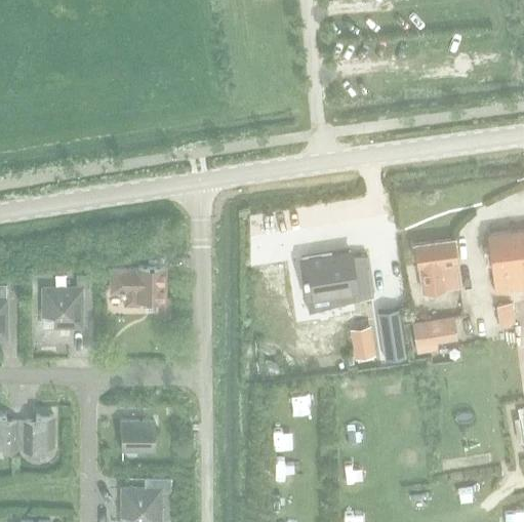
[(496,293),(523,289),(523,230),(488,236),(496,293)]
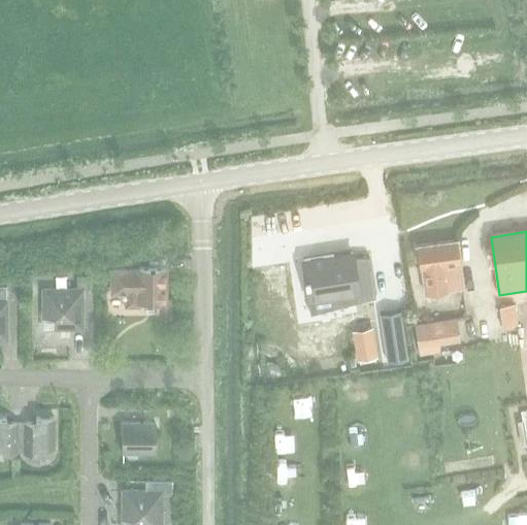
[(450,292),(462,290),(460,270),(457,270),(457,265),(461,264),(458,241),(418,247),(421,269),(423,269),(426,296),(450,293),(450,292)]
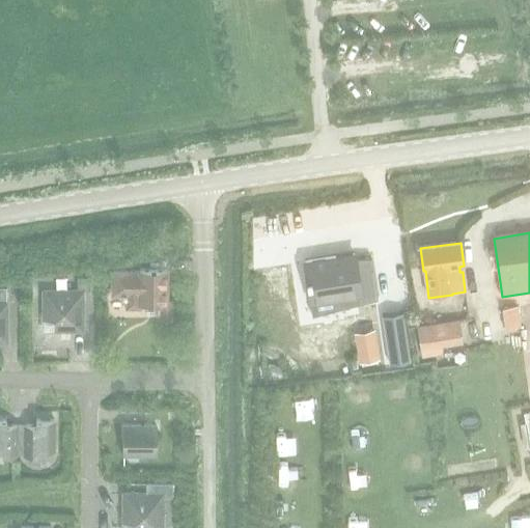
[(355,255),(306,262),(311,296),(311,301),(344,297),(346,308),(379,300),(372,258),(356,259),(355,255)]
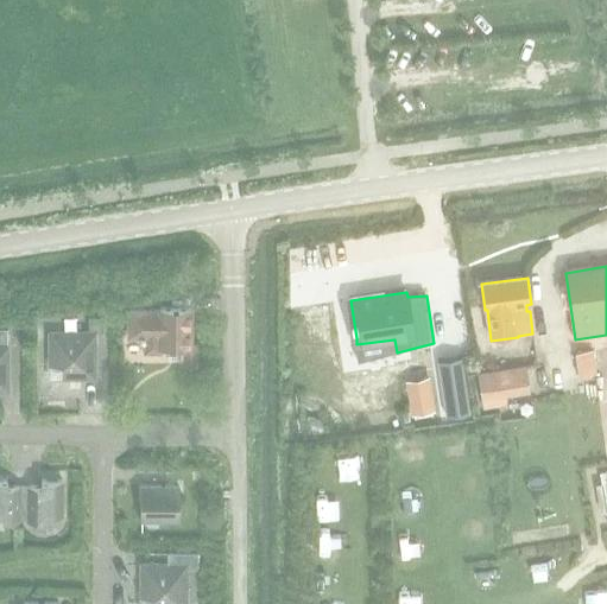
[(191,343),(193,311),(160,311),(160,312),(130,312),(130,338),(145,338),(145,354),(162,354),(162,349),(184,349),(184,367),(198,367),(198,343),(191,343)]
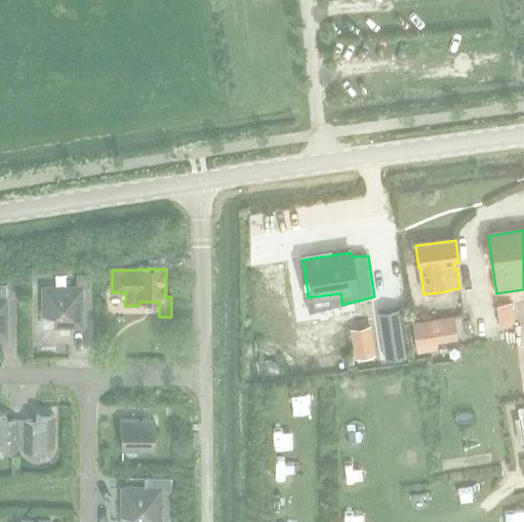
[(83,328),(83,289),(91,289),(91,276),(78,276),(78,289),(44,289),(44,319),(62,319),(62,328),(83,328)]
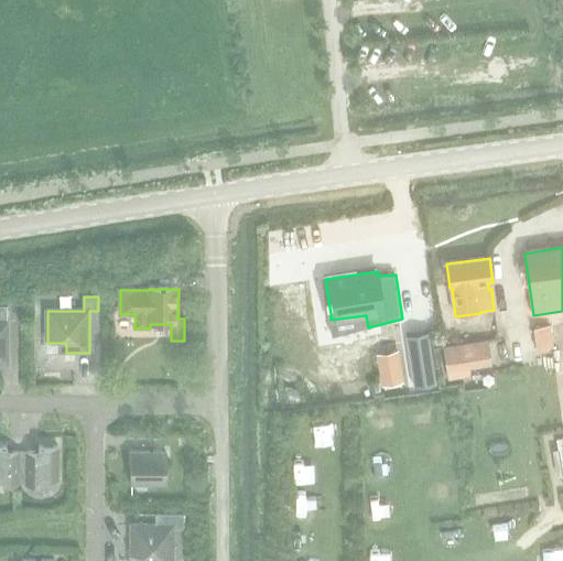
[(550,326),(534,328),(538,351),(553,348),(550,326)]
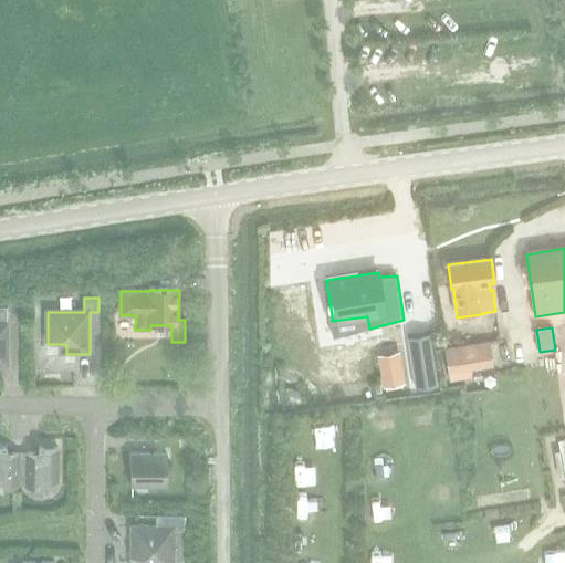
[(438,386),(430,334),(408,337),(416,389),(438,386)]
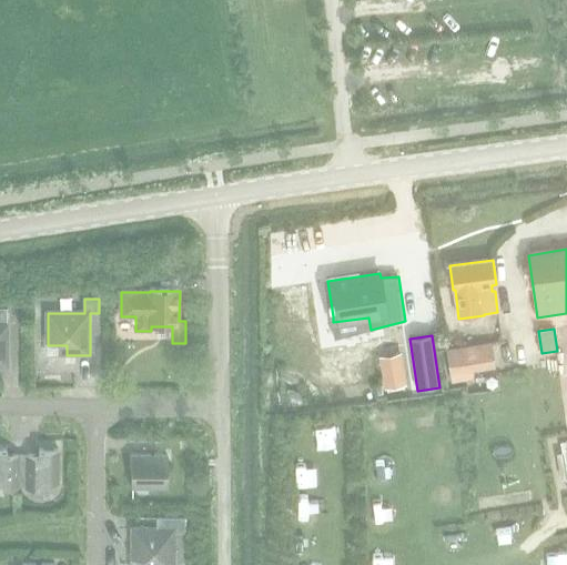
[(451,371),(495,364),(492,344),(447,351),(451,371)]
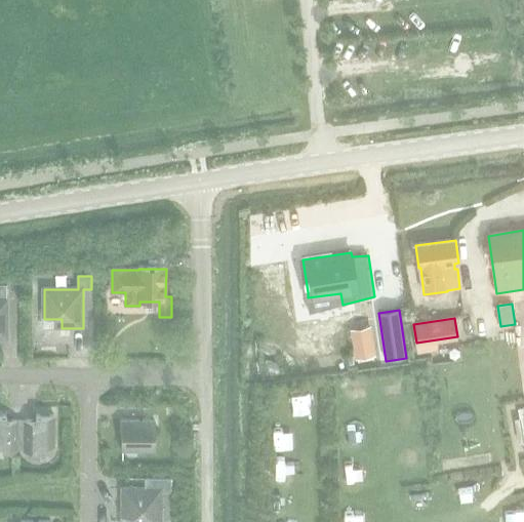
[(26,437),(26,424),(18,423),(18,422),(7,422),(7,416),(0,415),(0,446),(5,446),(5,451),(17,451),(17,450),(17,437),(26,437)]
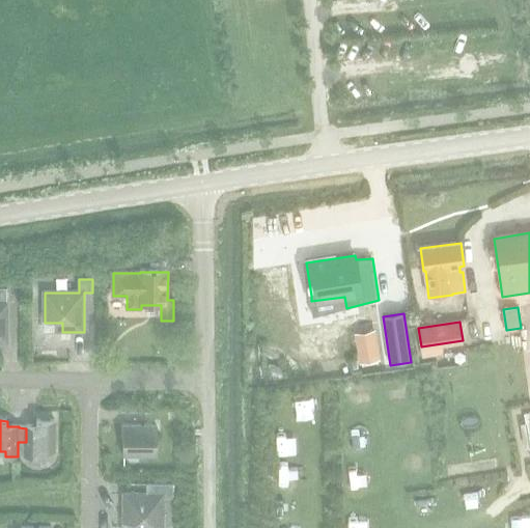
[(18,442),(18,455),(25,455),(25,456),(38,457),(38,452),(55,452),(55,422),(37,421),(37,426),(26,426),(26,428),(26,442),(18,442)]
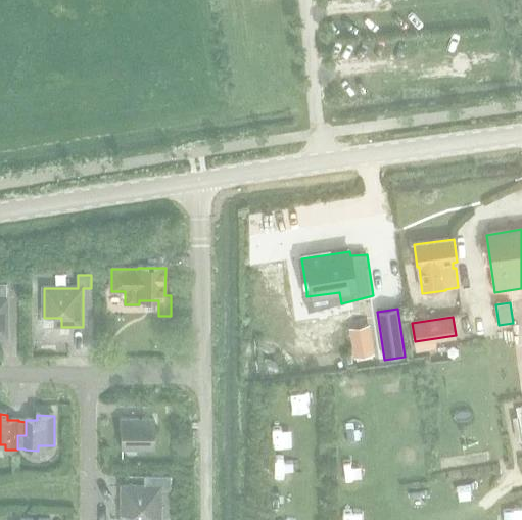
[(154,448),(154,420),(123,420),(123,448),(154,448)]
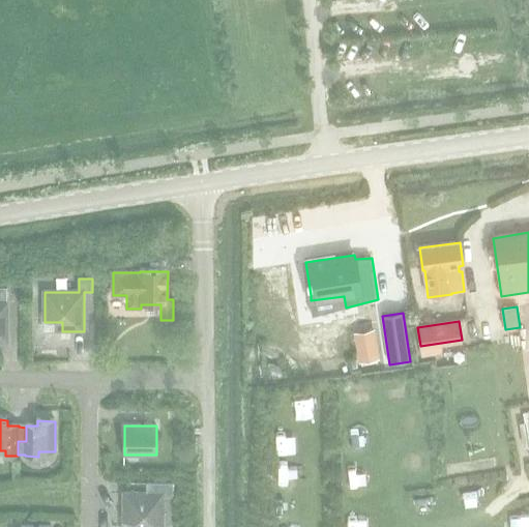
[(173,498),(173,485),(147,485),(147,494),(124,494),(124,524),(142,524),(142,526),(163,526),(164,498),(173,498)]
